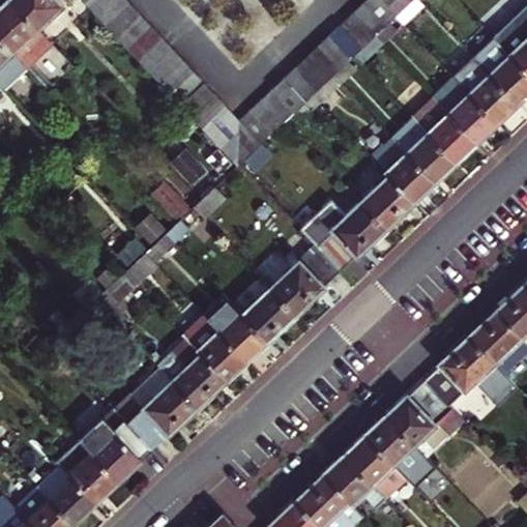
[(37,30),(8,0),(7,0),(0,7),(0,40),(26,68),(51,45),(37,30)]
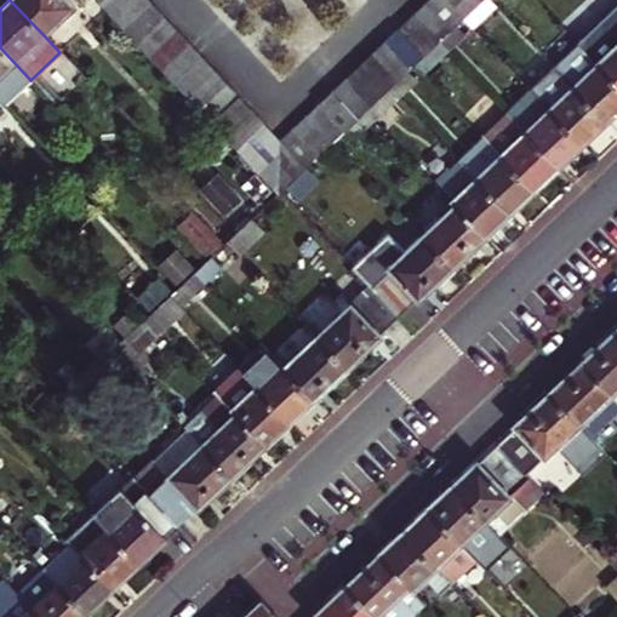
[(10,0),(44,35),(79,0),(10,0)]
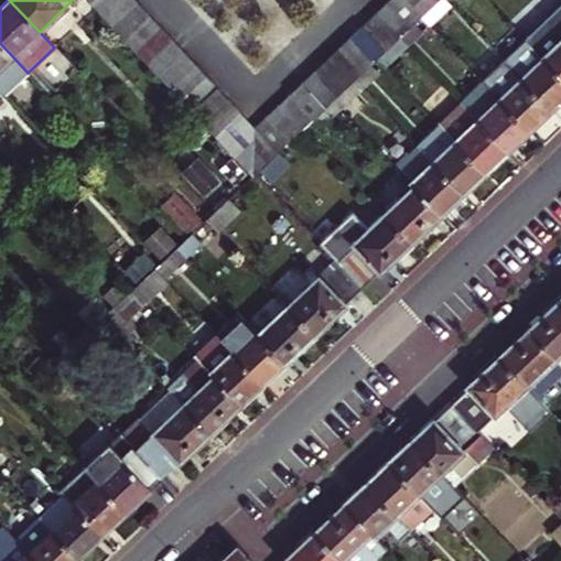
[(94,0),(89,4),(100,17),(117,0),(94,0)]
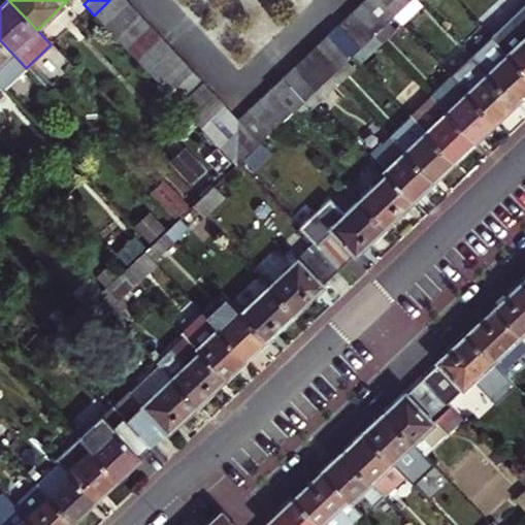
[(120,0),(109,0),(94,15),(104,27),(127,6),(120,0)]
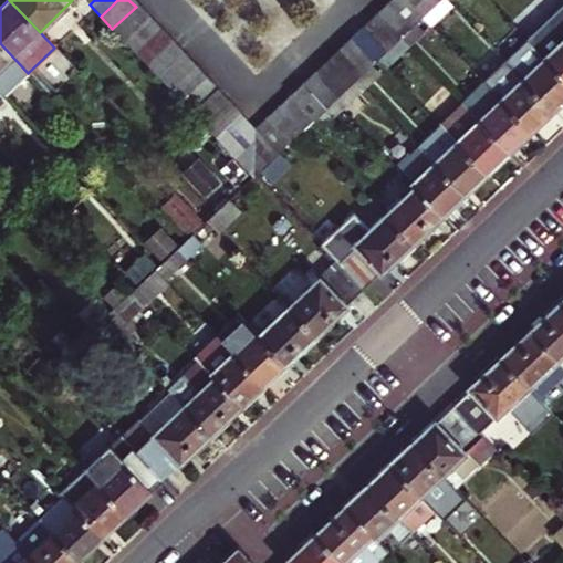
[(412,25),(420,17),(404,0),(391,0),(386,6),(407,30),(412,25)]
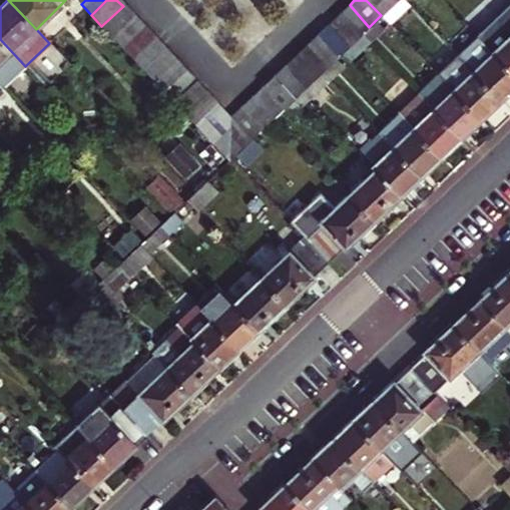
[(366,0),(381,15),(392,5),(387,0),(366,0)]
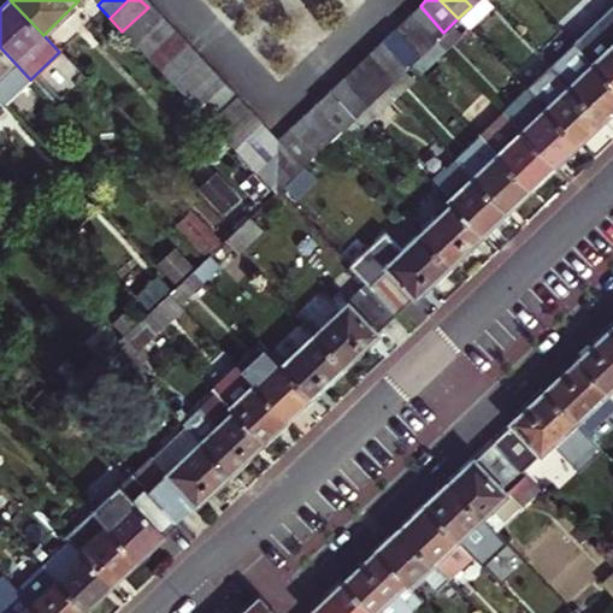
[(471,6),(458,18),(467,29),(482,15),(472,5),(471,6)]
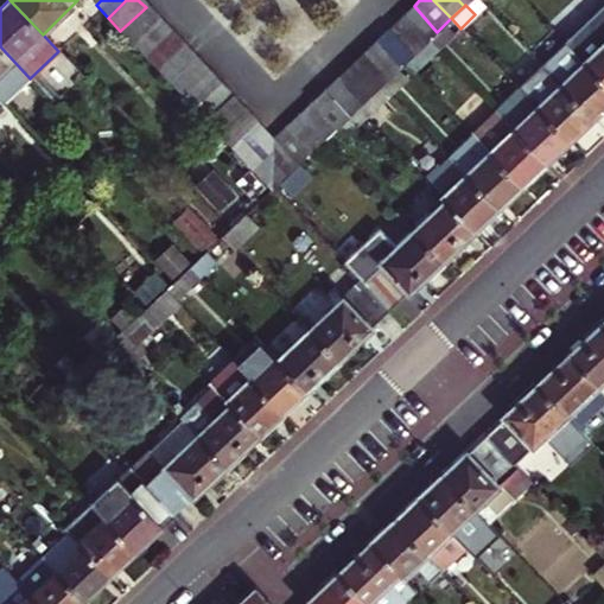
[(428,40),(437,32),(414,6),(400,19),(424,44),(428,40)]
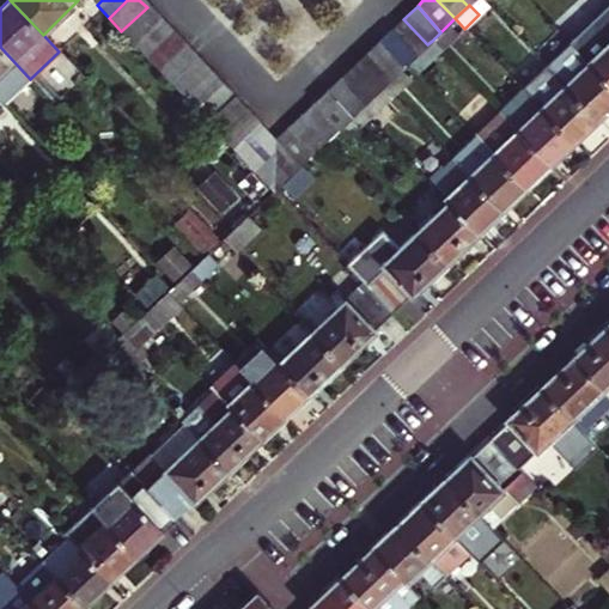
[(147,7),(121,31),(133,44),(159,20),(147,7)]
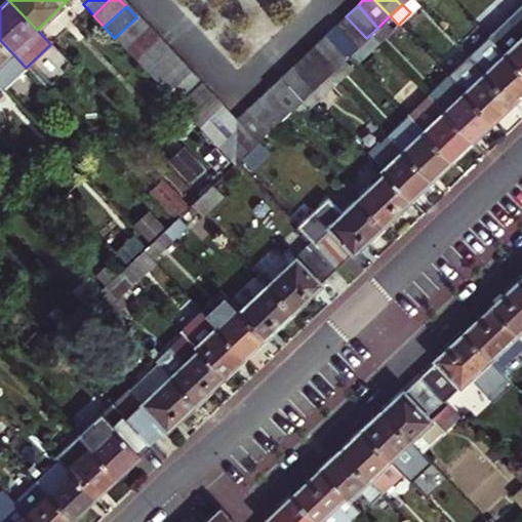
[(521,6),(489,38),(521,72),(521,6)]
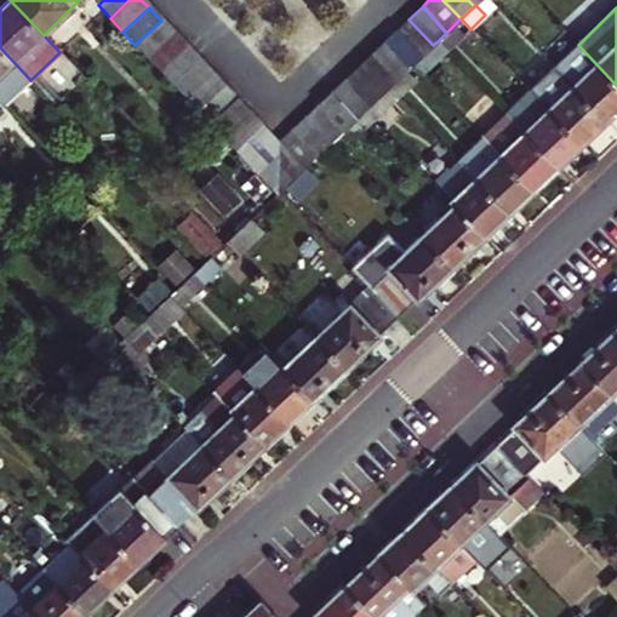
[(396,30),(421,57),(433,45),(409,20),(396,30)]
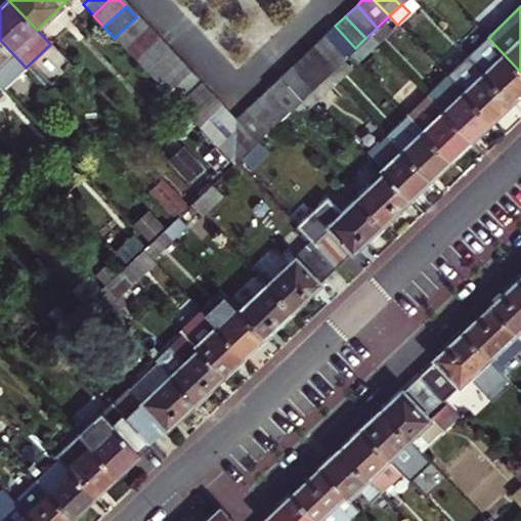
[(114,38),(125,48),(146,29),(136,17),(114,38)]
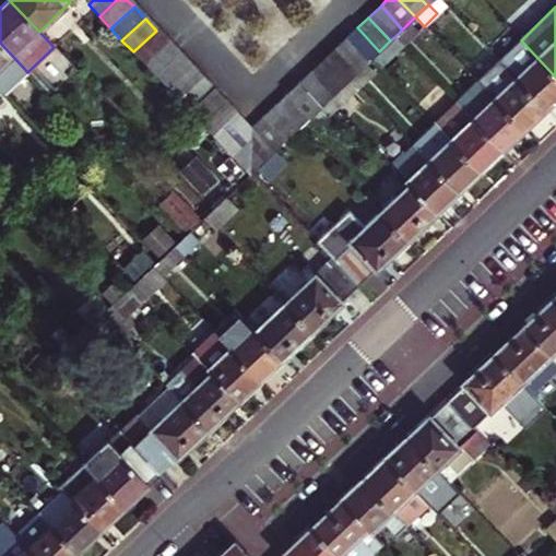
[(394,37),(403,46),(415,34),(406,25),(402,30),(394,37)]
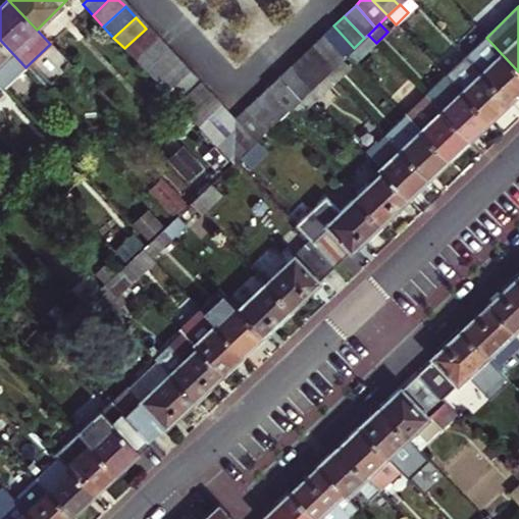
[(321,37),(342,59),(346,55),(348,53),(354,48),(333,26),(321,37)]
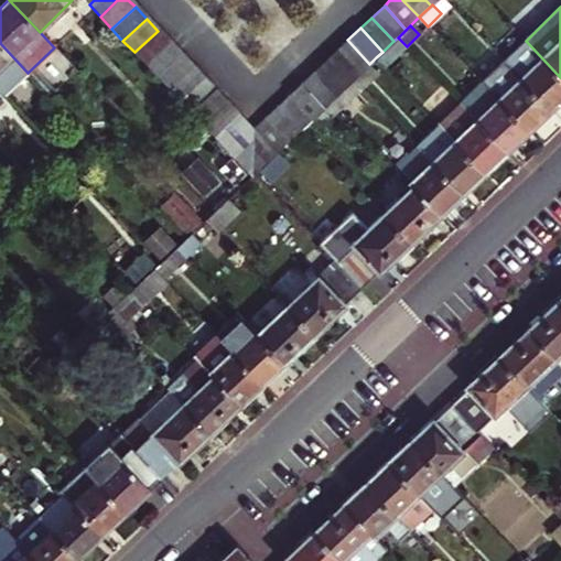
[(135,52),(144,64),(169,42),(158,31),(135,52)]
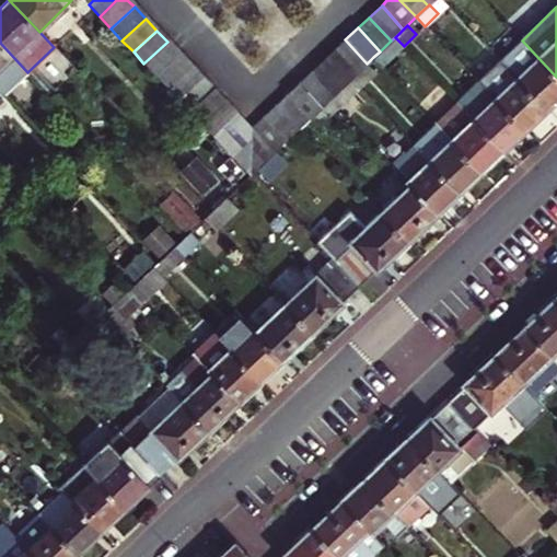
[(373,57),(382,66),(404,46),(395,37),(391,41),(380,51),(373,57)]
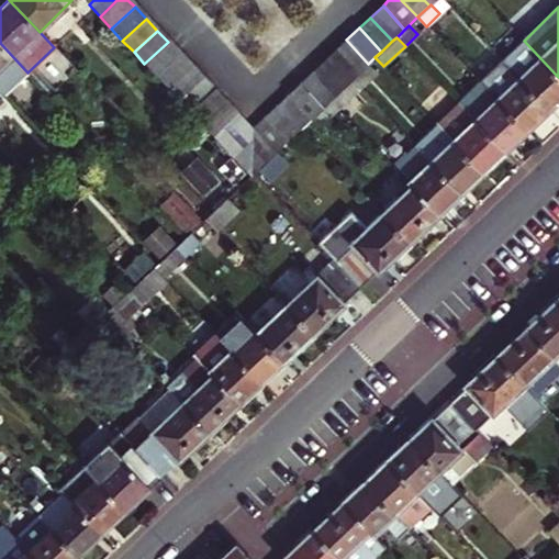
[(367,65),(368,64),(346,40),(335,51),(357,74),(367,65)]
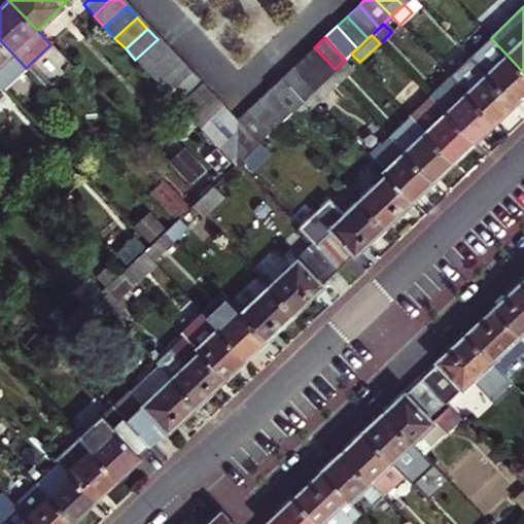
[(515,103),(523,94),(523,72),(491,38),(472,57),(515,103)]
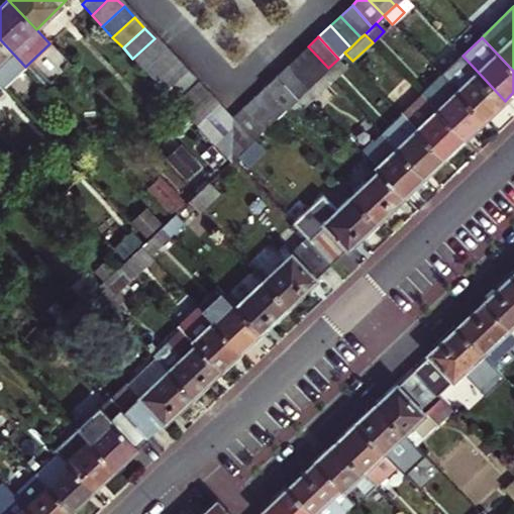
[(135,62),(144,71),(166,50),(166,49),(155,38),(132,59),(135,62)]
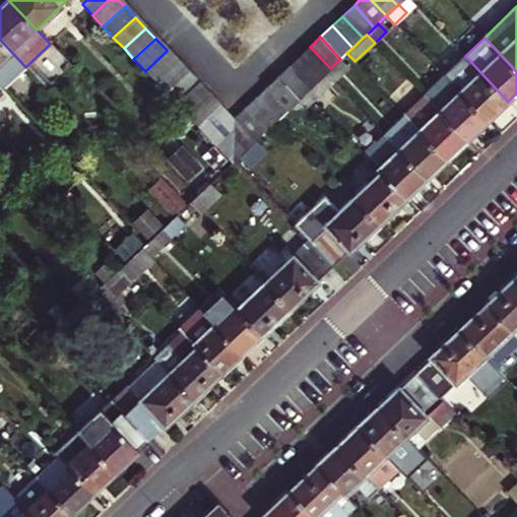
[(0,89),(1,90),(25,67),(0,40),(0,89)]
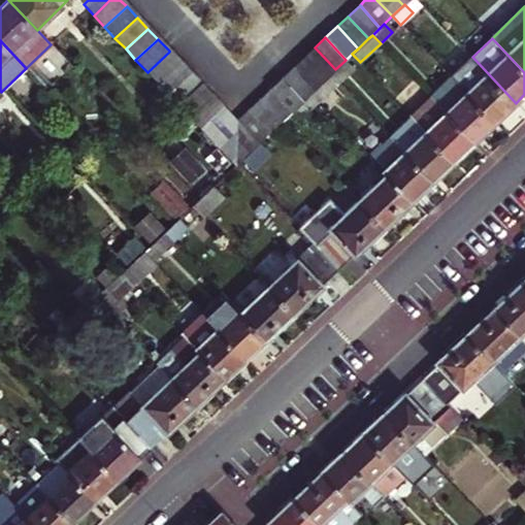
[(331,73),(335,69),(315,47),(309,52),(293,68),(314,91),(331,73)]
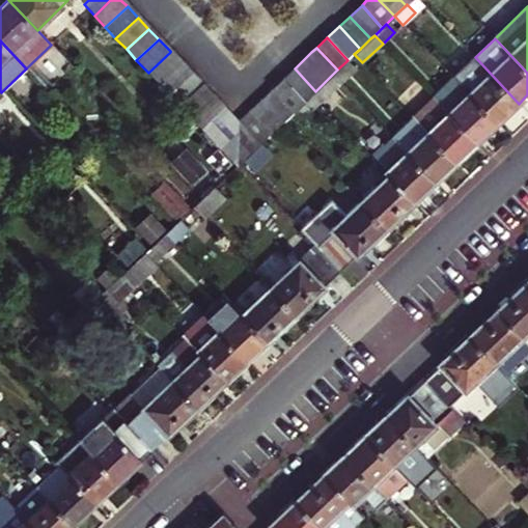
[(148,73),(159,83),(181,62),(170,52),(148,73)]
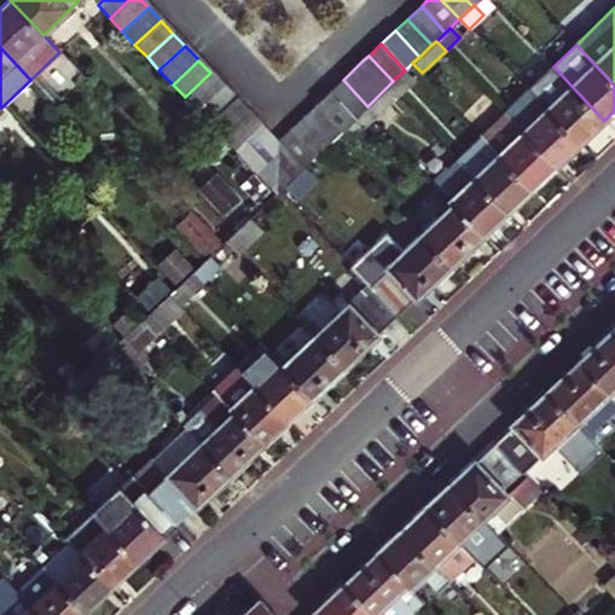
[(579,145),(604,121),(553,67),(528,91),(545,109),(556,121),(579,145)]
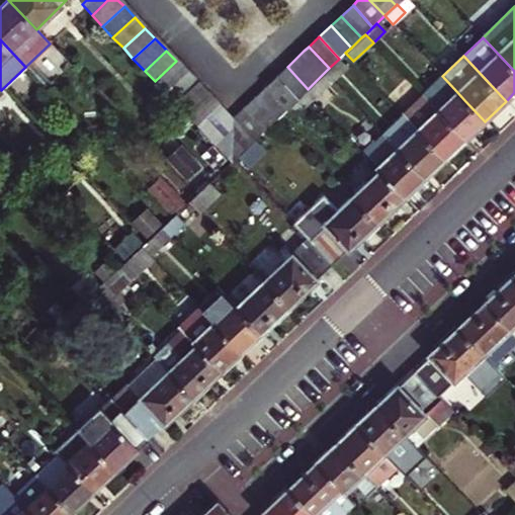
[(338,60),(329,68),(325,72),(333,81),(346,69),(338,60)]
